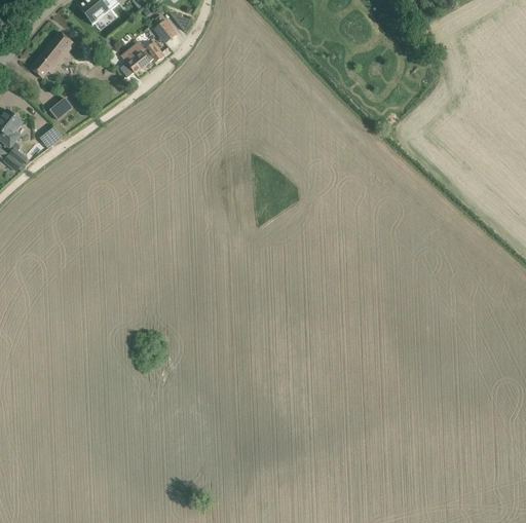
[(85,0),(79,5),(92,22),(91,23),(91,24),(92,23),(118,2),(116,0),(85,0)]
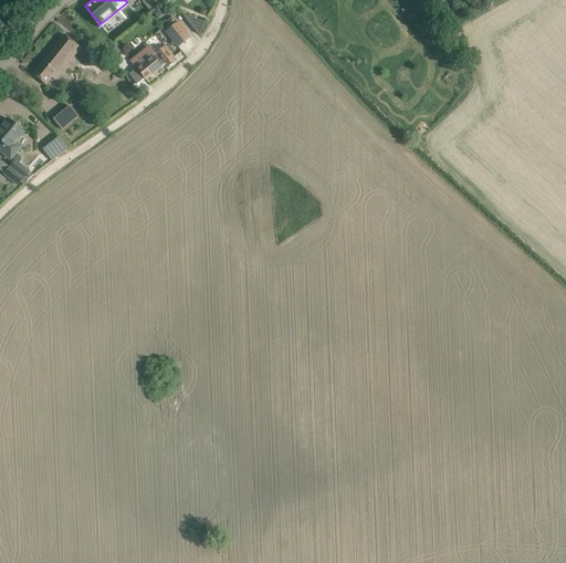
[(158,16),(164,12),(159,7),(154,11),(158,16)]
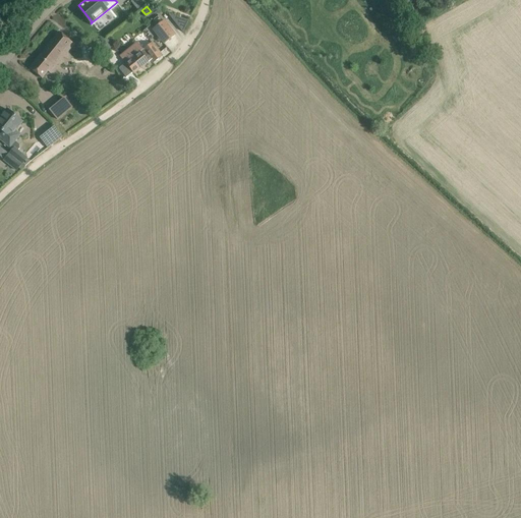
[(169,11),(168,12),(182,30),(188,17),(169,11)]
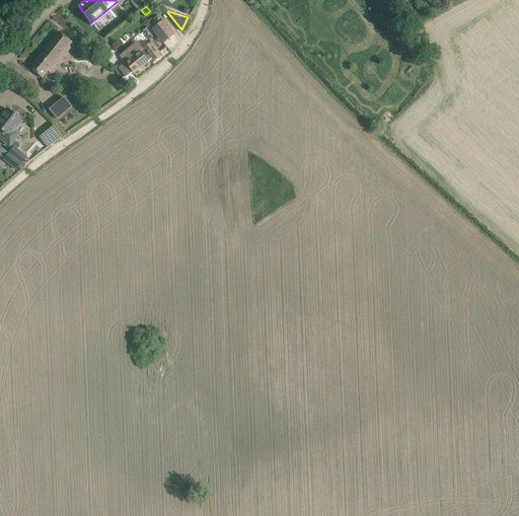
[(163,41),(174,31),(163,17),(152,26),(163,41)]
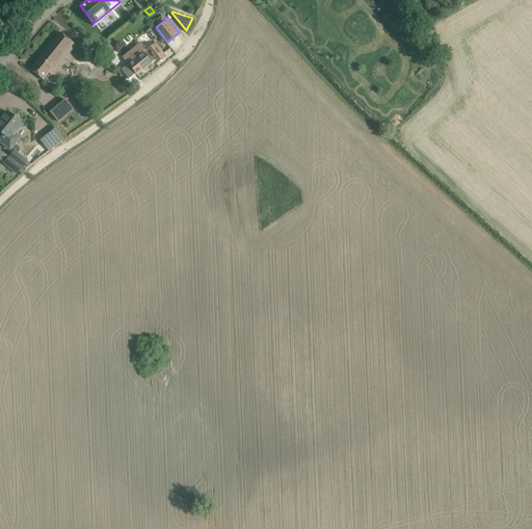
[(53,69),(75,42),(59,30),(30,67),(43,77),(51,68),(53,69)]
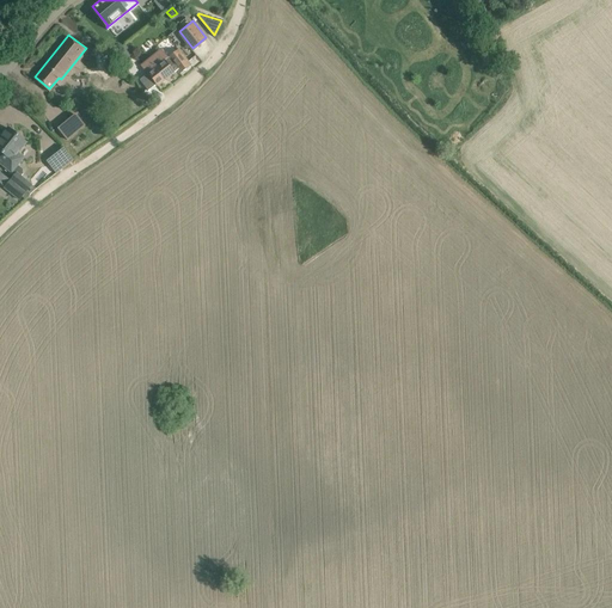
[(178,47),(147,71),(158,84),(177,67),(179,71),(190,62),(178,47)]
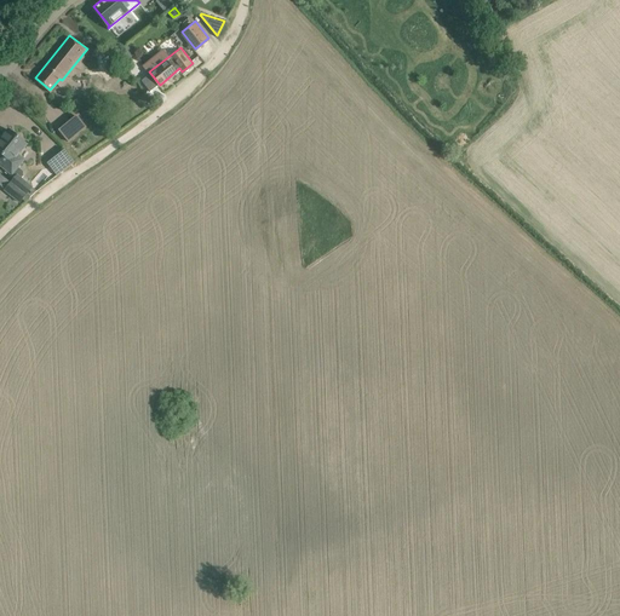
[(133,58),(127,63),(132,69),(138,64),(133,58)]
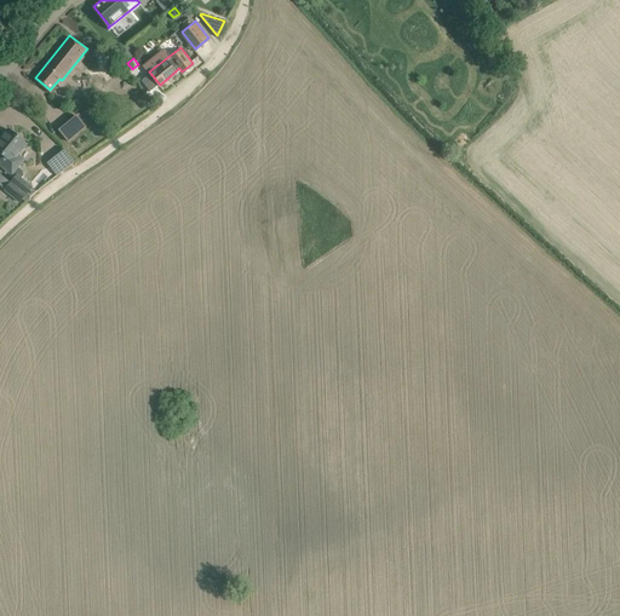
[(138,68),(132,72),(136,78),(142,74),(138,68)]
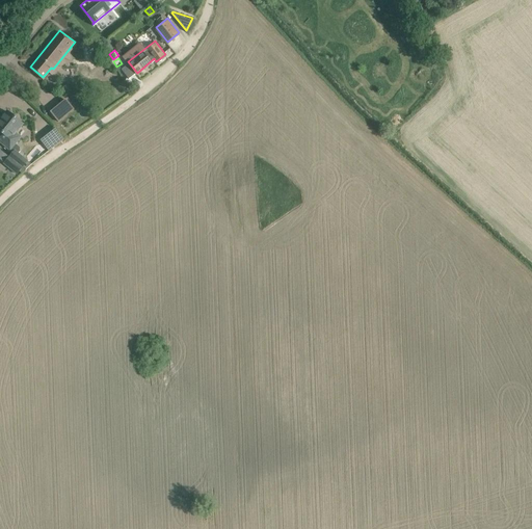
[(58,118),(74,106),(65,97),(50,109),(58,118)]
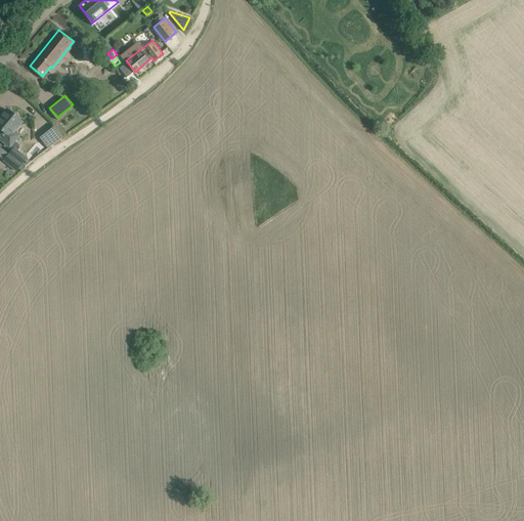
[(20,132),(15,129),(23,120),(6,106),(0,115),(0,137),(12,147),(9,153),(22,163),(25,164),(31,160),(17,148),(19,146),(19,142),(14,139),(20,132)]
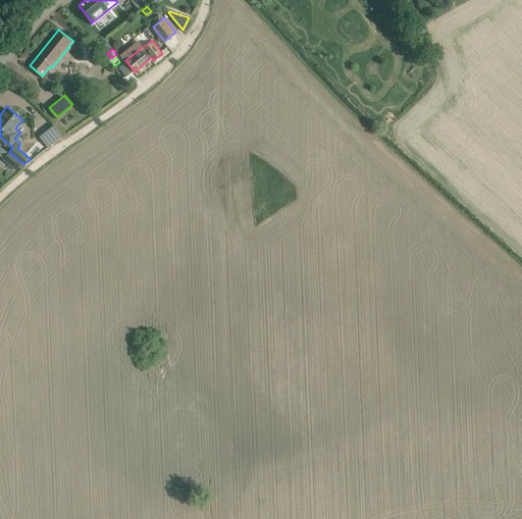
[(39,135),(48,146),(62,134),(54,123),(39,135)]
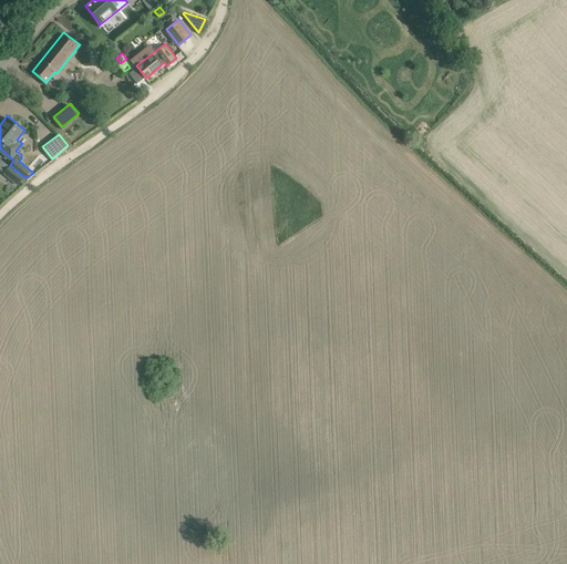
[(10,165),(4,172),(18,183),(23,176),(10,165)]
